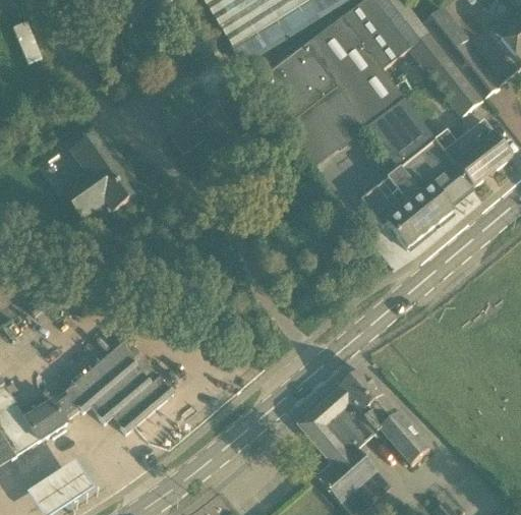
[(204,0),(244,64),(346,0),(204,0)]
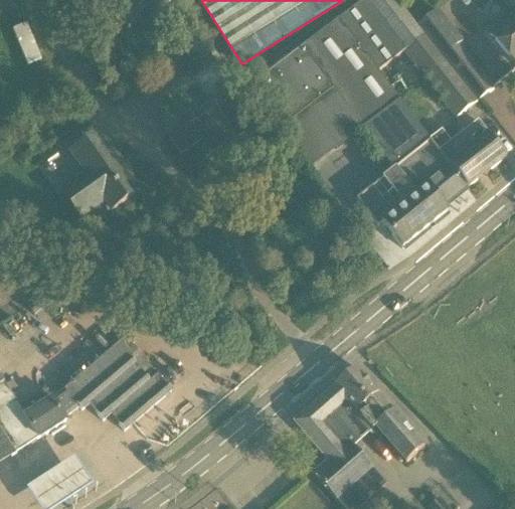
[(376,67),(402,47),(423,30),(416,21),(400,0),(358,0),(249,83),(278,122),(310,164),(363,124),(395,164),(356,196),(377,222),(382,219),(402,244),(448,208),(443,202),(466,183),(431,136),(430,135),(428,136),(399,96),(376,67)]
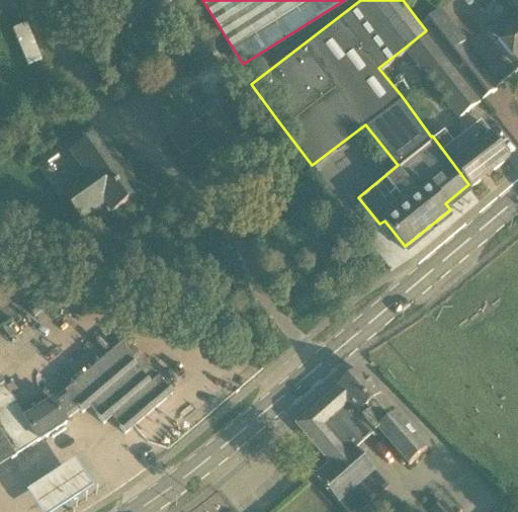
[(464,35),(441,5),(419,21),(426,30),(443,52),(460,38),(464,35)]
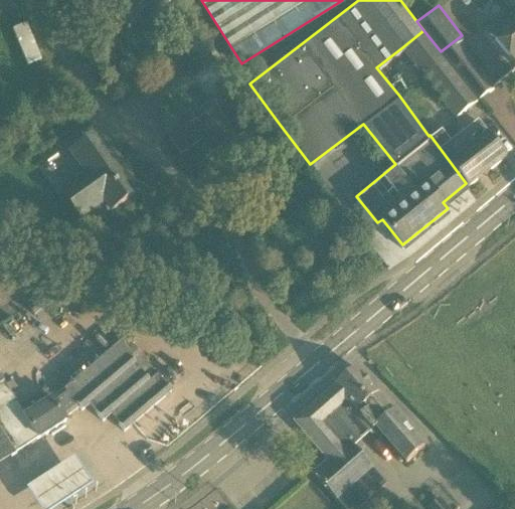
[(514,8),(513,11),(490,30),(514,59),(514,8)]
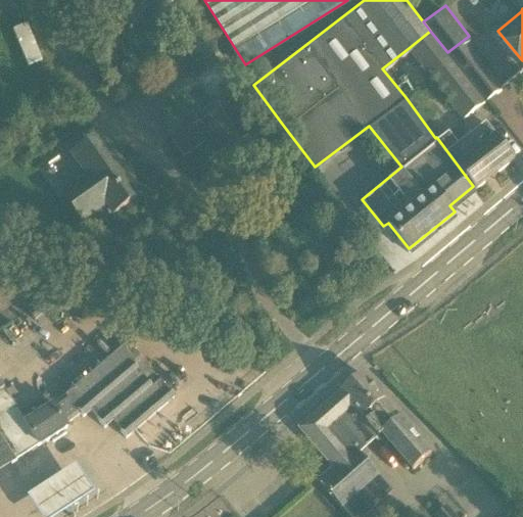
[(430,31),(409,48),(463,115),(484,99),(447,52),(430,31)]
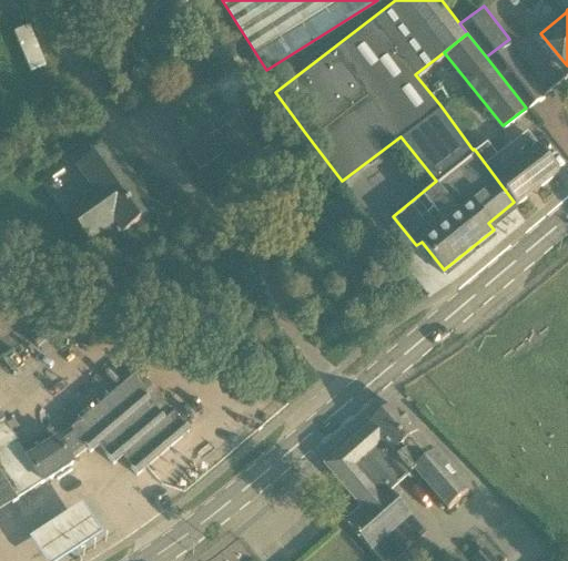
[(505,42),(486,57),(526,108),(544,94),(505,42)]
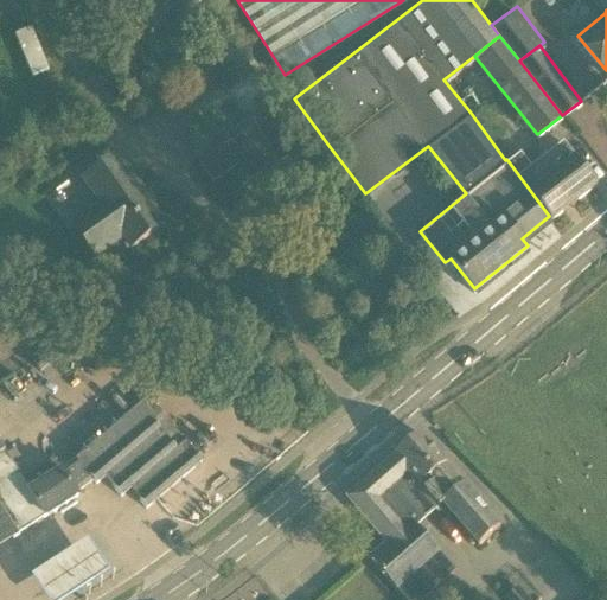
[(229,133),(244,94),(221,85),(213,104),(212,103),(204,123),(229,133)]
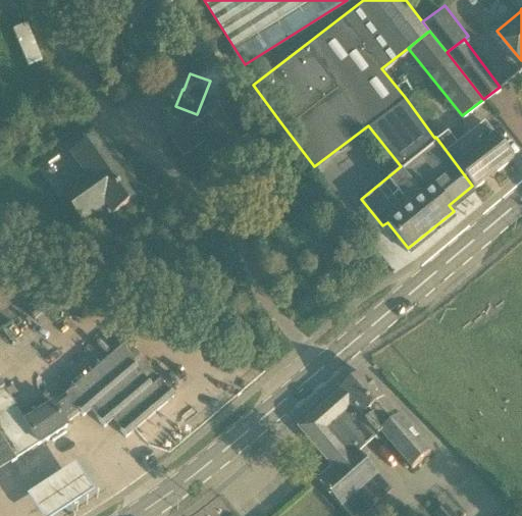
[(194,119),(170,136),(183,154),(229,120),(218,104),(195,120),(194,119)]
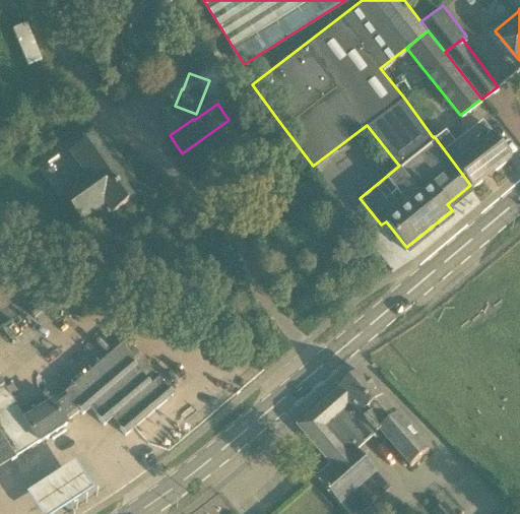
[(434,136),(435,137),(470,185),(471,186),(511,155),(482,118),(456,139),(446,127),(434,136)]
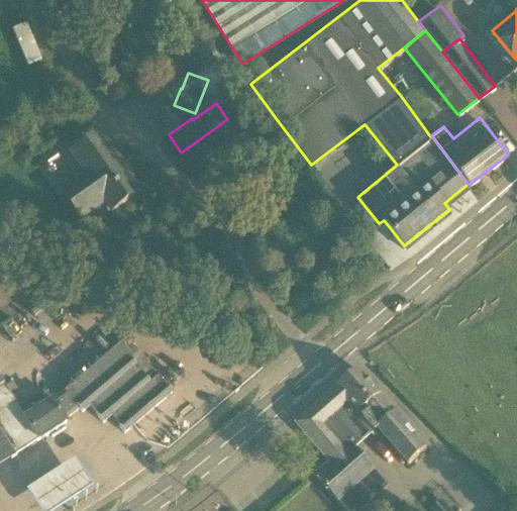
[(80,214),(105,197),(112,206),(140,186),(99,128),(71,148),(86,170),(62,188),(80,214)]
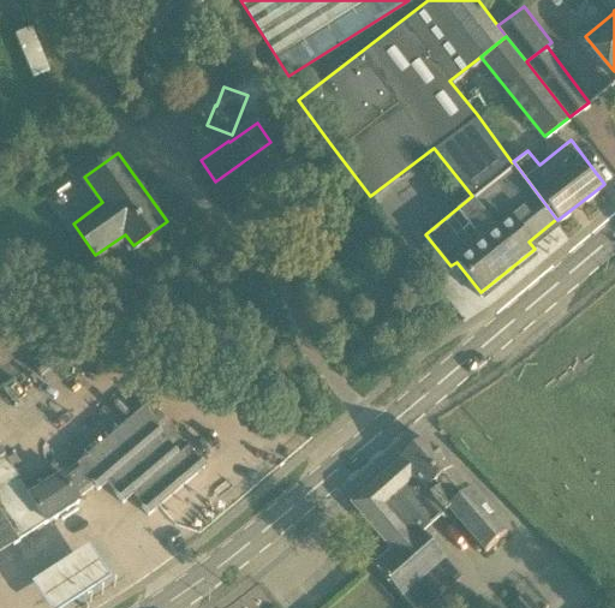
[(148,511),(204,463),(150,399),(71,466),(61,472),(76,494),(94,482),(97,486),(106,478),(123,499),(131,490),(148,511)]
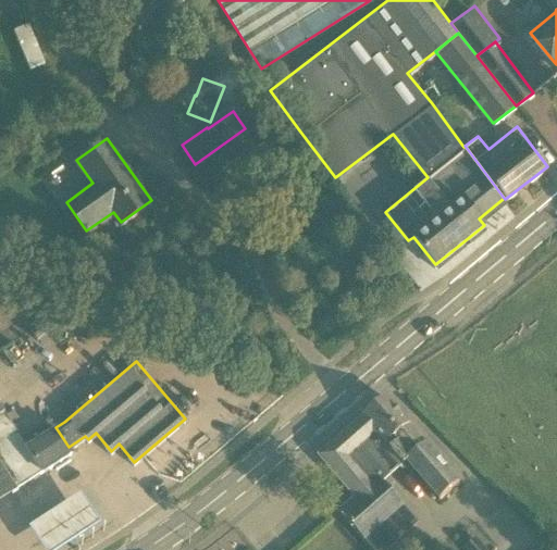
[(341,508),(364,535),(376,549),(374,549),(381,549),(419,516),(383,476),(405,457),(438,495),(458,477),(384,392),(361,413),(318,451),(356,494),(341,508)]
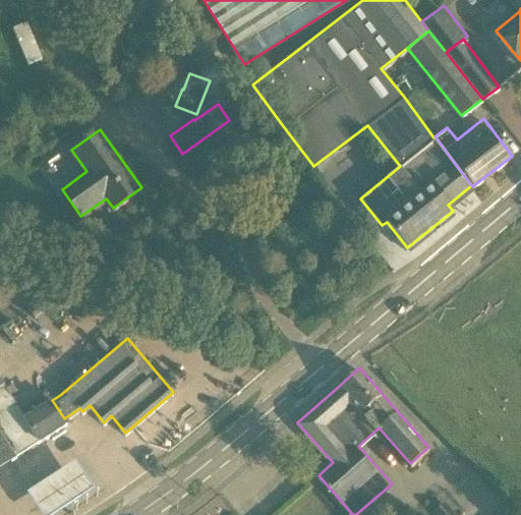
[(0,464),(15,455),(0,433),(0,427),(22,414),(18,408),(19,407),(0,377),(0,464)]
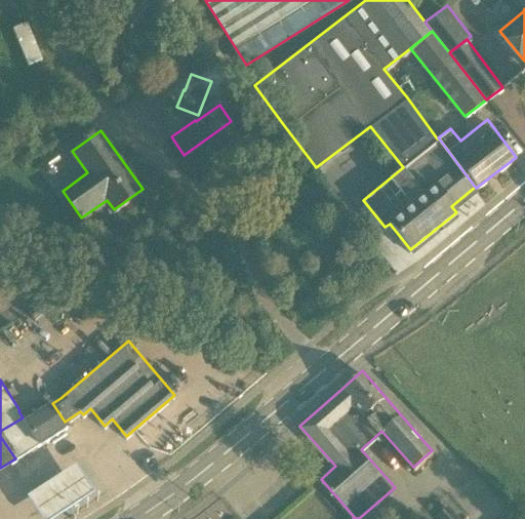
[(23,417),(39,442),(39,443),(67,426),(65,422),(52,403),(46,393),(19,410),(18,411),(23,417)]
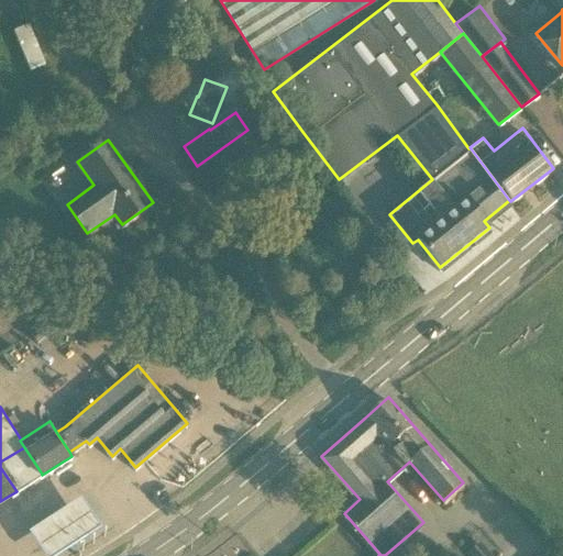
[(42,474),(24,447),(0,462),(0,467),(15,490),(42,474)]
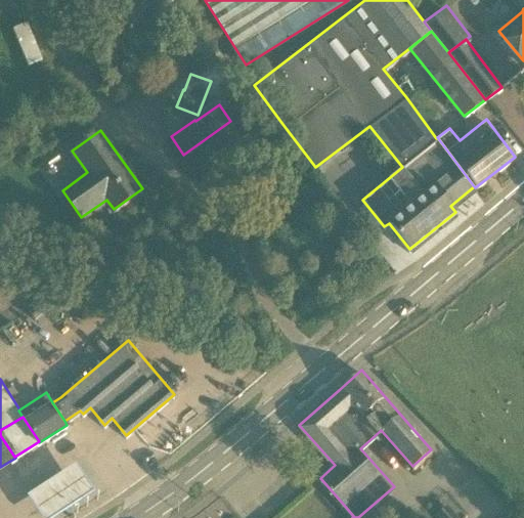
[(87,462),(35,488),(49,517),(101,491),(87,462)]
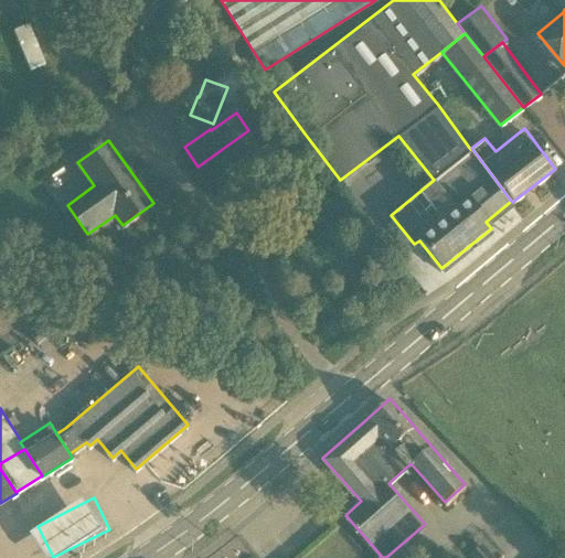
[(476,557),(493,557),(494,557),(480,540),(469,549),(476,557)]
